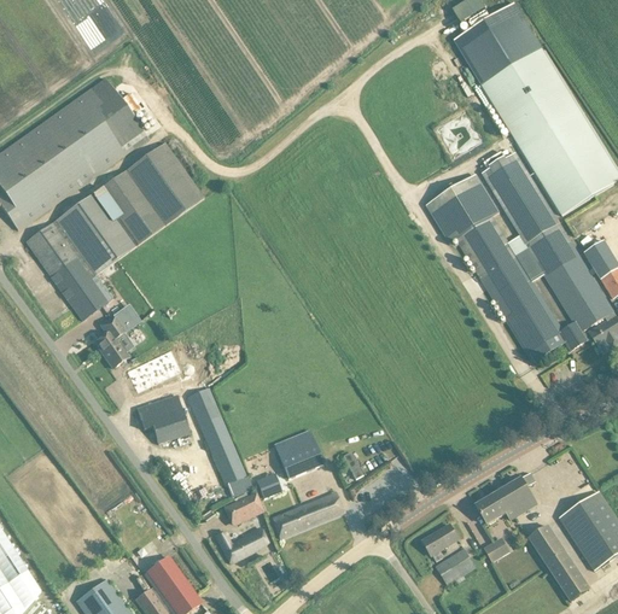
[(467,16),(472,23),(488,15),(479,0),(459,0),(450,5),(459,21),(467,16)]
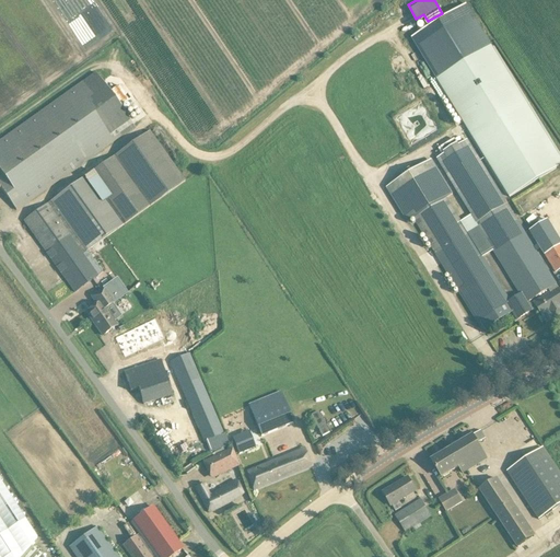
[(559,162),(559,153),(490,41),(466,1),(411,35),(436,74),(510,194),(559,162)]
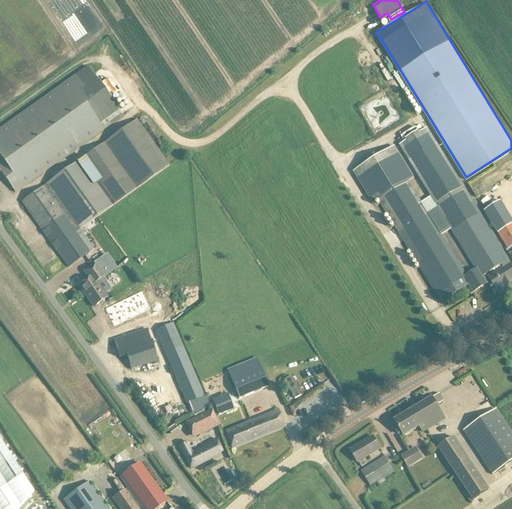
[(0,126),(0,155),(2,159),(0,160),(0,169),(14,190),(23,184),(105,126),(124,112),(110,94),(120,87),(116,82),(115,83),(109,76),(101,82),(88,64),(76,73),(0,126)]
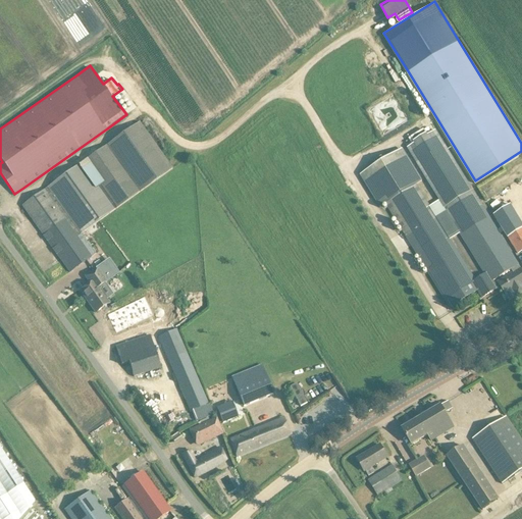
[(92,245),(82,230),(172,165),(139,118),(21,203),(69,269),(91,254),(96,251),(92,245)]
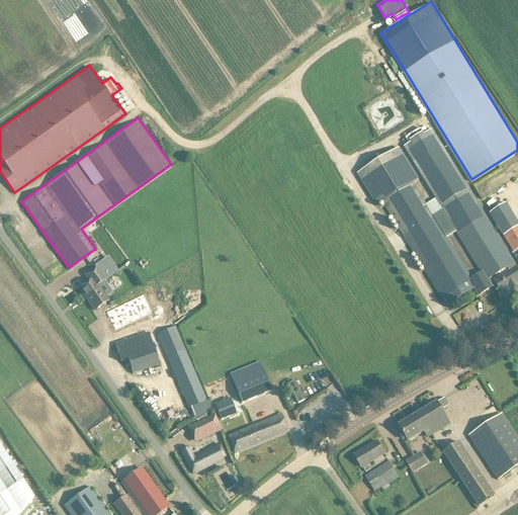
[(399,145),(357,171),(376,202),(382,199),(448,306),(463,296),(461,293),(475,285),(480,293),(496,284),(490,275),(514,260),(440,142),(429,124),(402,142),(482,270),(471,276),(412,180),(419,176),(399,145)]
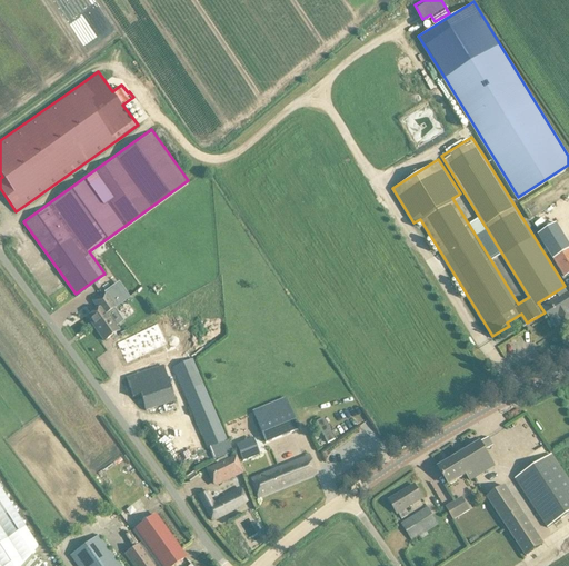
[(568,258),(568,240),(566,236),(547,247),(558,265),(568,258)]
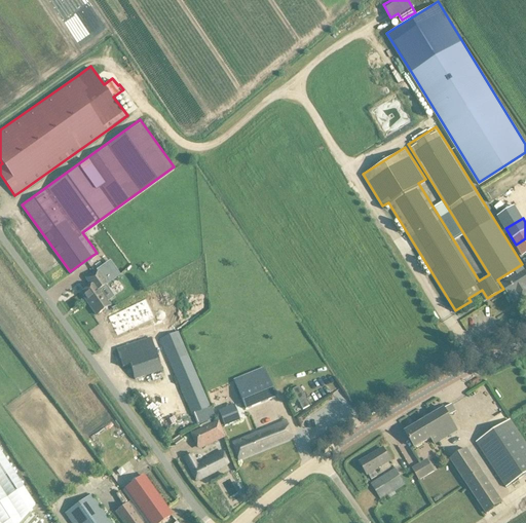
[(405,232),(396,238),(403,251),(412,246),(405,232)]
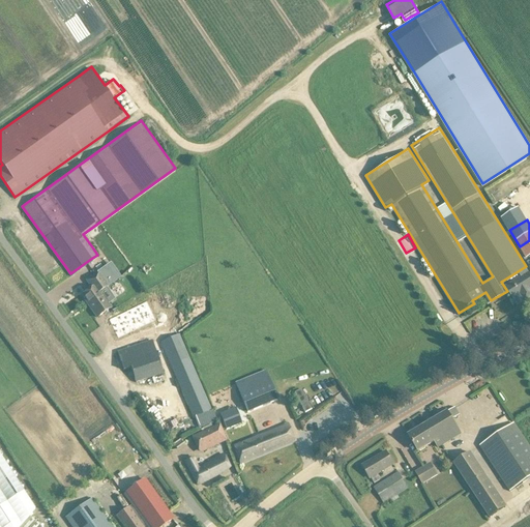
[(97,270),(87,279),(92,286),(95,284),(98,290),(99,290),(106,285),(120,274),(115,267),(113,269),(108,263),(97,270)]
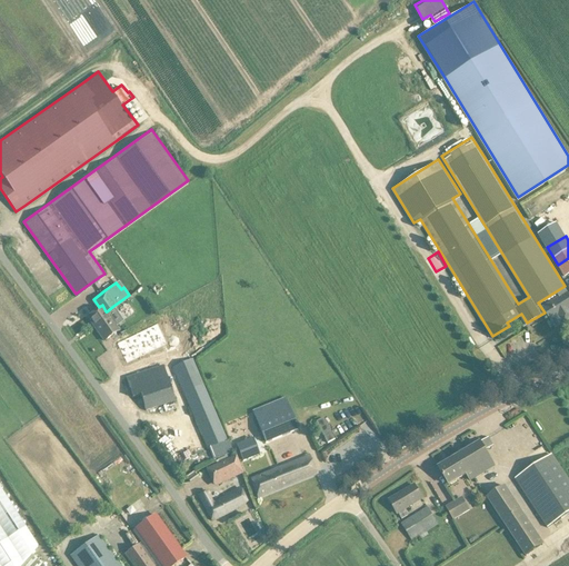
[(568,316),(568,307),(568,306),(568,305),(568,291),(567,289),(551,299),(563,320),(568,316)]
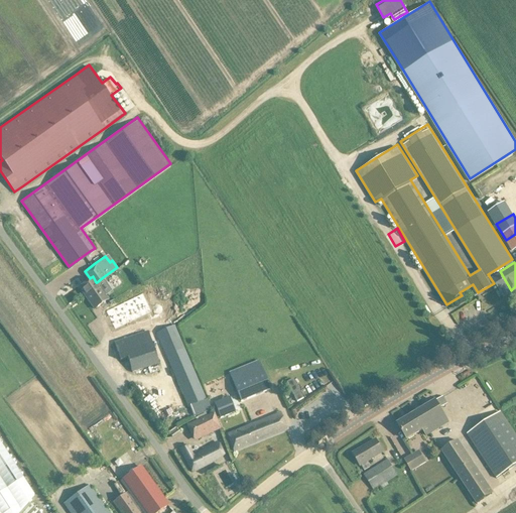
[(90,278),(80,285),(95,306),(107,297),(105,293),(111,289),(103,277),(97,282),(96,282),(93,276),(90,278)]
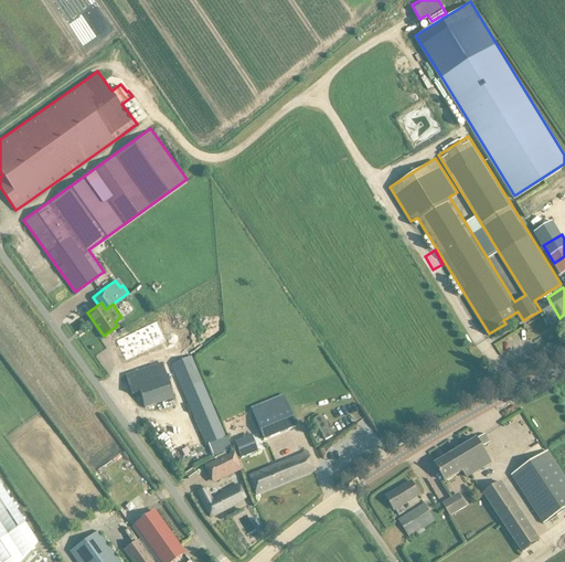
[(135,350),(129,333),(117,338),(123,354),(132,350),(135,350)]
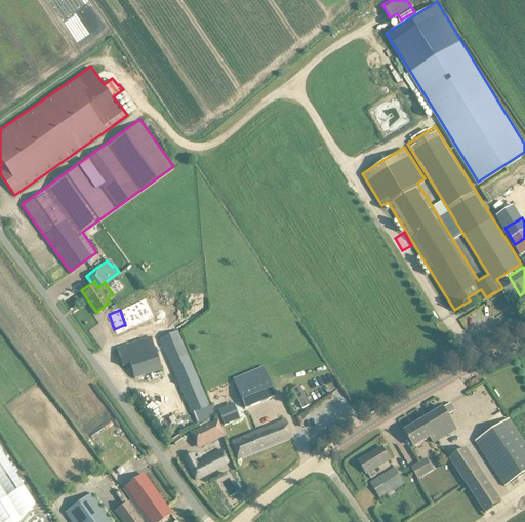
[(159,336),(191,412),(193,411),(197,422),(214,415),(210,403),(209,403),(177,328),(159,336)]
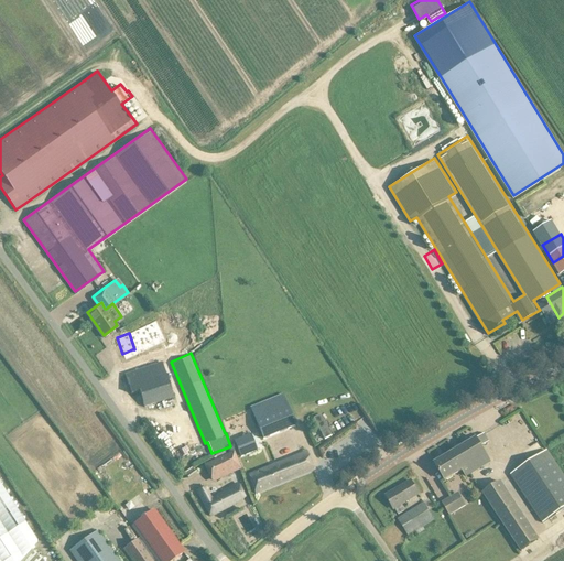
[(162,360),(126,373),(131,391),(139,389),(144,403),(154,401),(173,395),(162,360)]
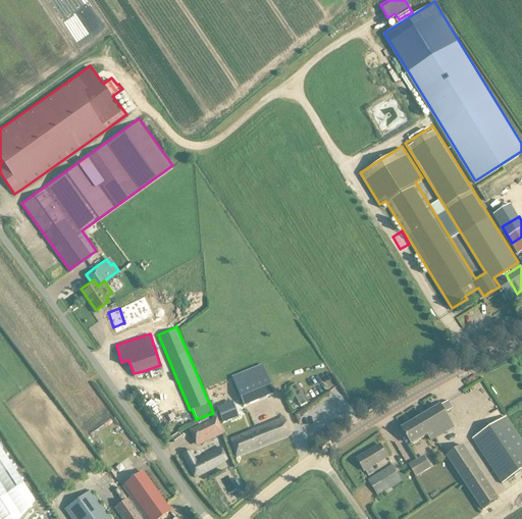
[(233,356),(238,364),(249,359),(245,351),(233,356)]
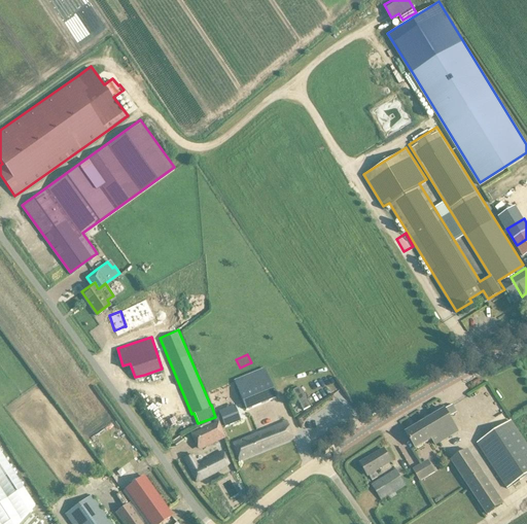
[(252,363),(232,373),(246,408),(276,395),(265,365),(254,370),(252,363)]
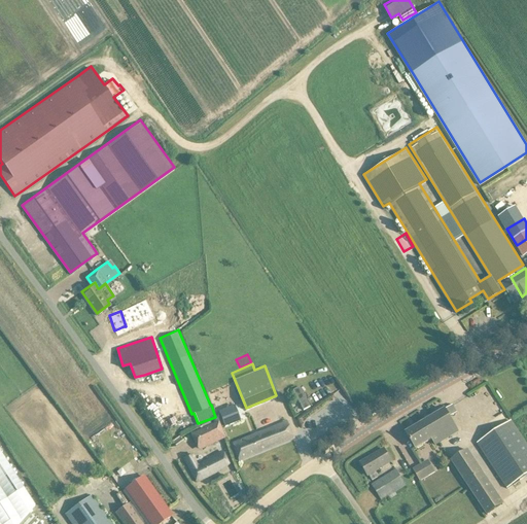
[(457,410),(452,403),(406,430),(416,446),(431,437),(435,443),(458,429),(449,415),(457,410)]
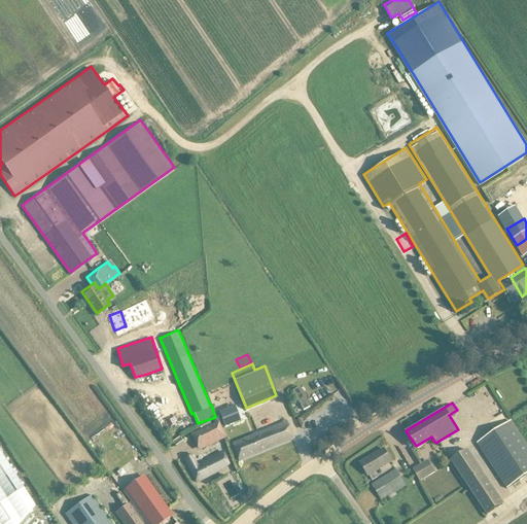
[(227,407),(219,410),(225,424),(234,421),(227,407)]
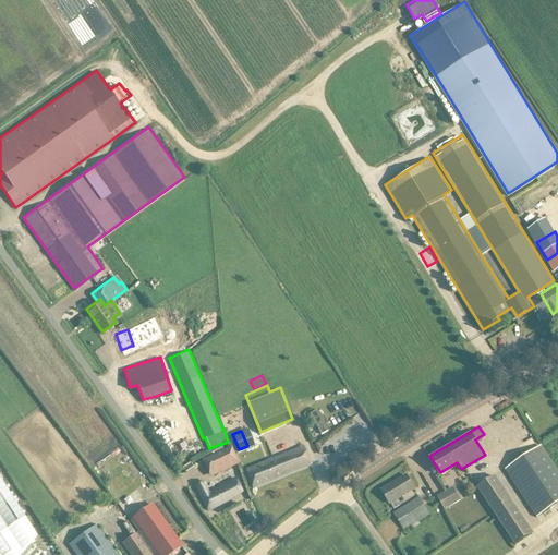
[(506,466),(537,515),(557,501),(557,469),(541,443),(506,466)]
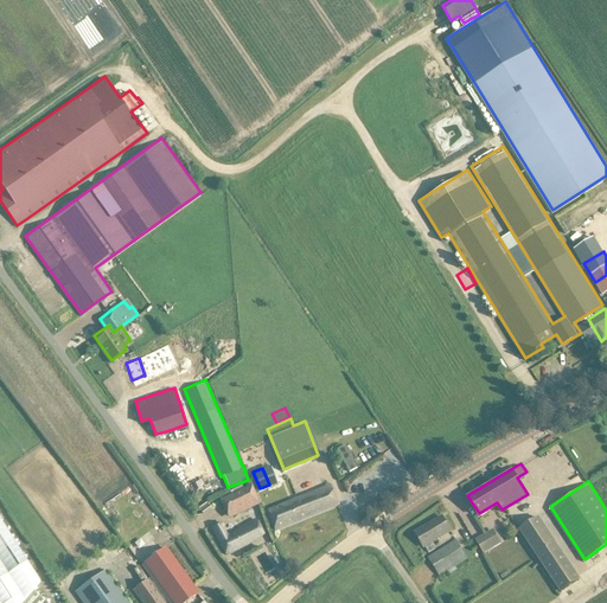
[(270,517),(275,527),(338,502),(330,482),(267,508),(270,517)]
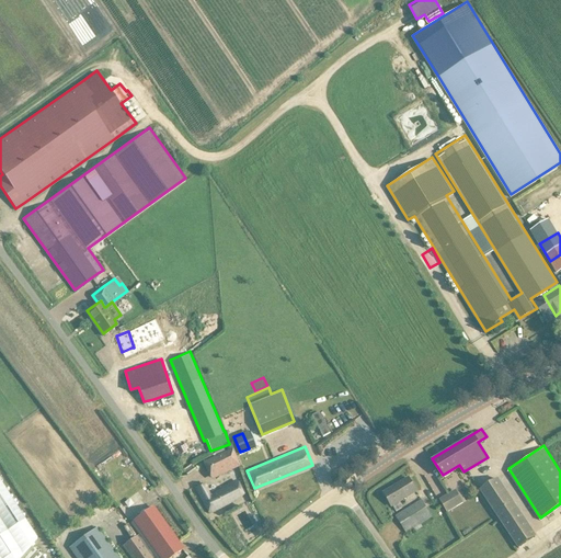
[(204,460),(212,477),(239,465),(231,448),(204,460)]
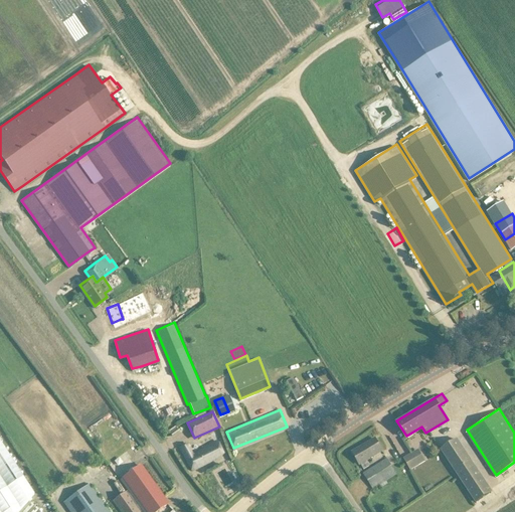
[(352,450),(359,462),(382,448),(375,437),(352,450)]
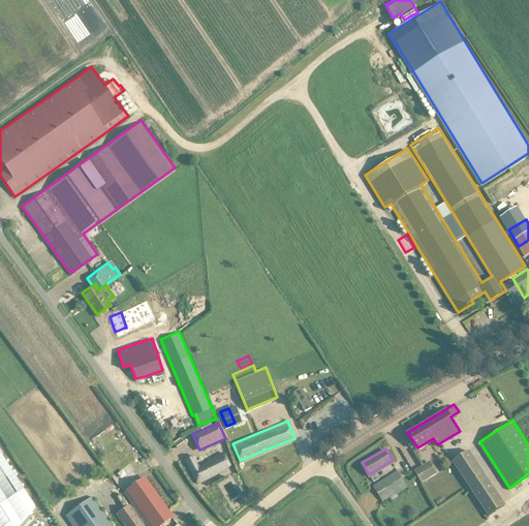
[(453,459),(489,515),(504,504),(468,450),(453,459)]
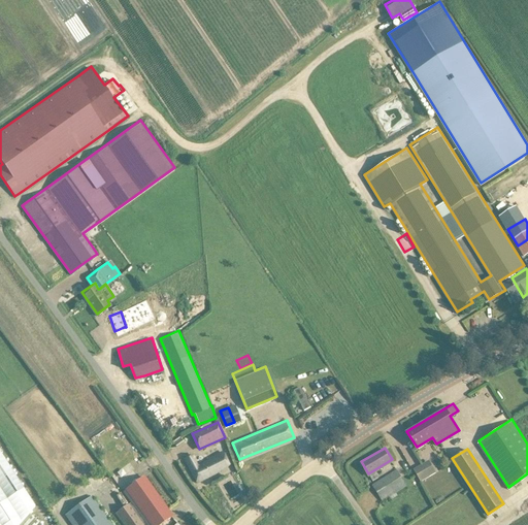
[(0,524),(15,524),(31,509),(35,504),(0,450),(0,524)]
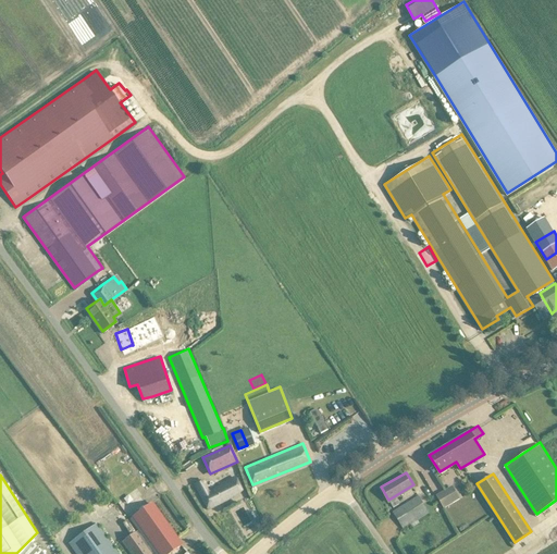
[(195,482),(208,507),(238,491),(232,477),(208,489),(208,488),(202,478),(195,482)]
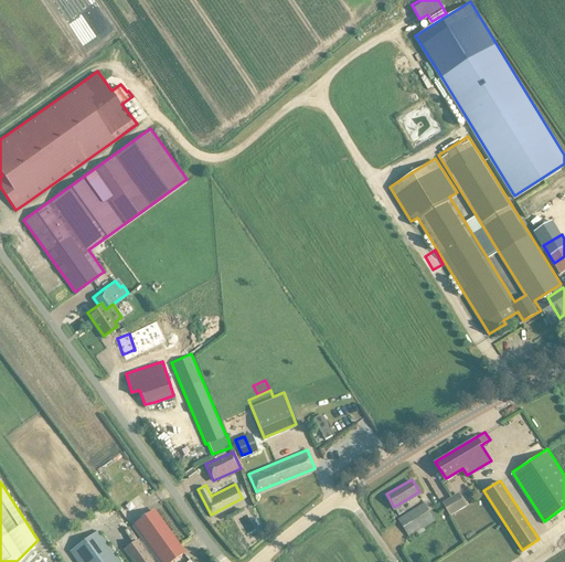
[(452,495),(443,501),(450,513),(460,507),(452,495)]
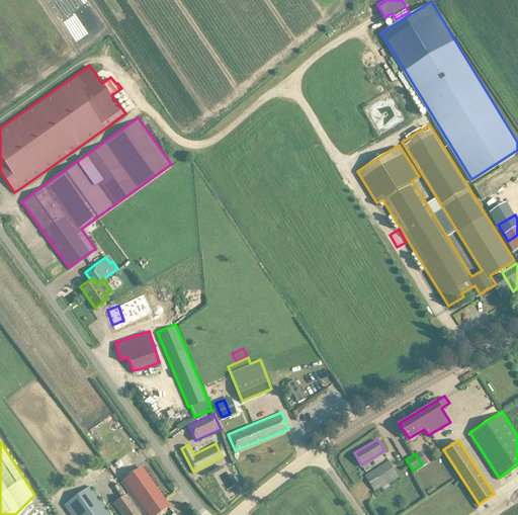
[(365,475),(374,490),(399,475),(389,459),(374,468),(365,475)]
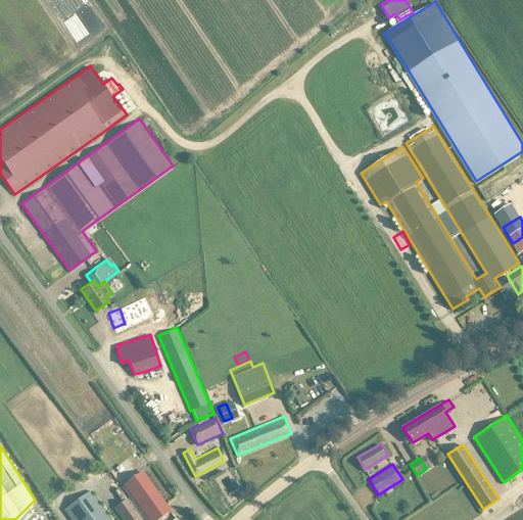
[(124,483),(151,519),(155,519),(162,516),(171,510),(142,471),(134,476),(124,483)]
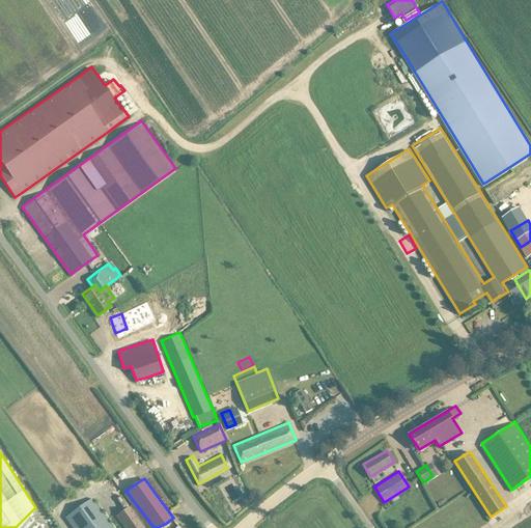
[(73,527),(113,527),(91,498),(65,518),(73,527)]
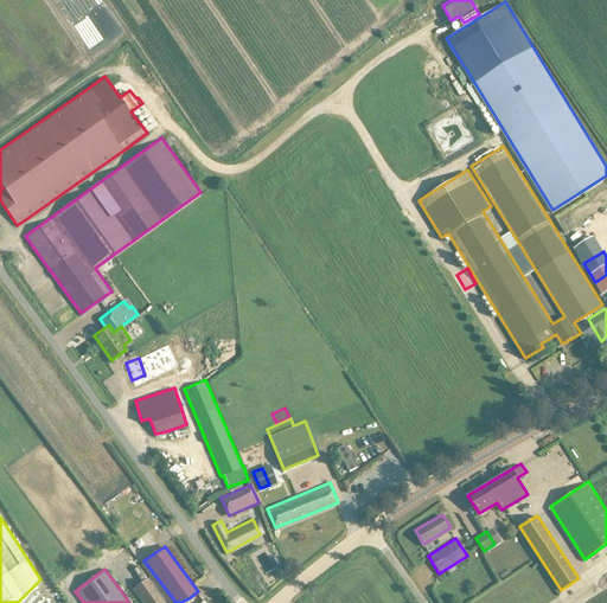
[(133,588),(142,602),(165,602),(147,577),(133,588)]
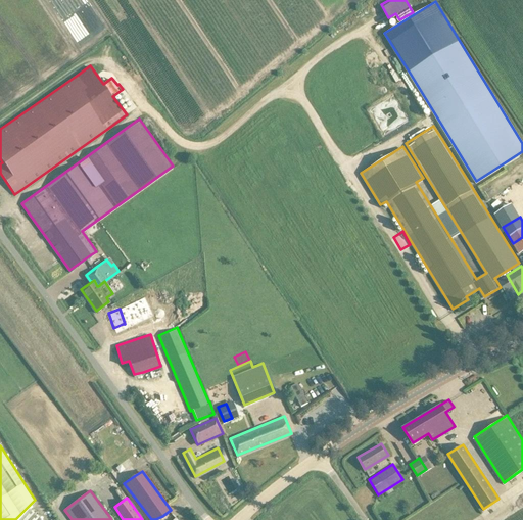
[(31,504),(15,519),(43,519),(30,508),(33,505),(31,504)]
